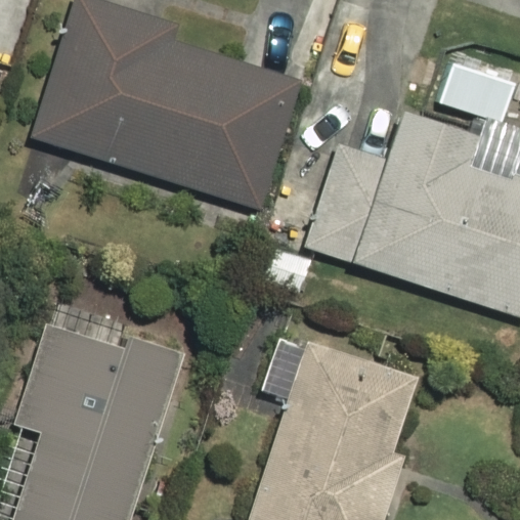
[(75,0),(32,136),(260,210),(303,81),(174,39),(179,24),(103,0),(75,0)]
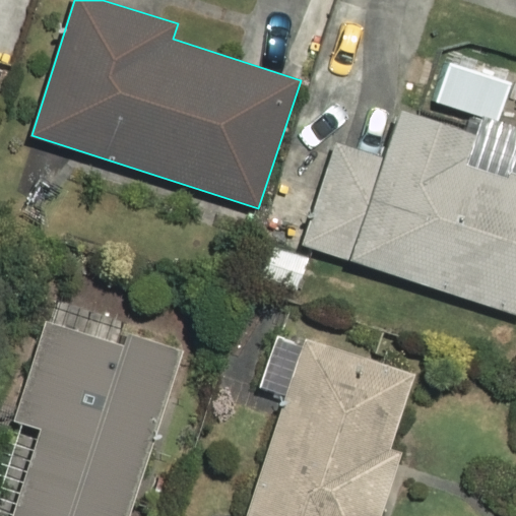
[(299,247),(515,314),(515,174),(509,173),(508,177),(468,166),(478,133),(401,109),(386,156),(332,140),(299,247)]
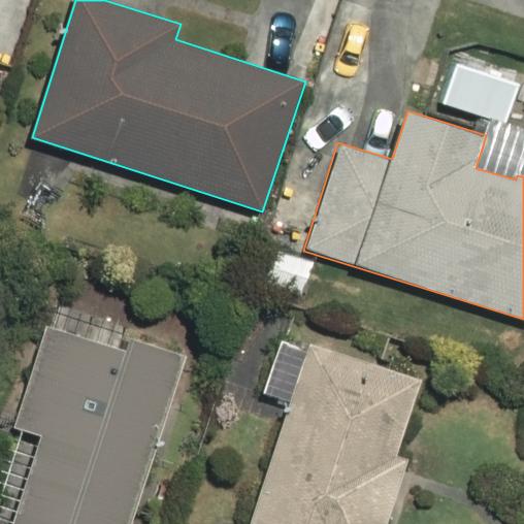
[(258,279),(301,295),(313,262),(269,246),(258,279)]
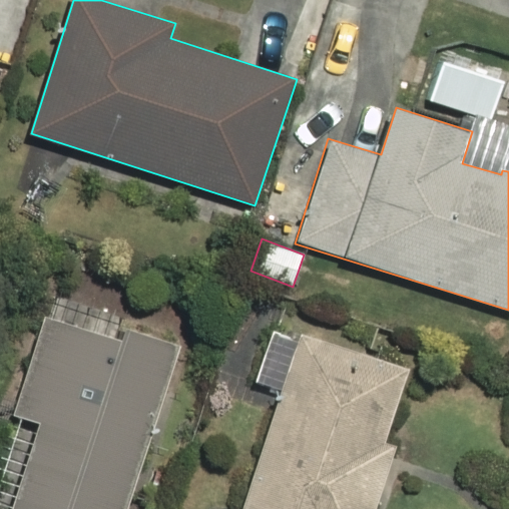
[(125,508),(181,345),(126,327),(121,341),(45,316),(13,414),(40,423),(12,508),(125,508)]
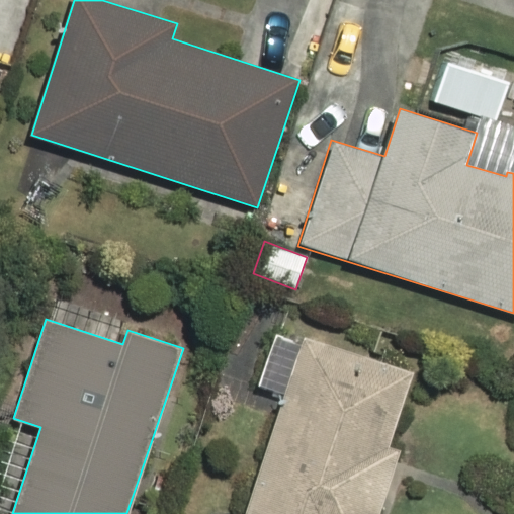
[(379,513),(400,452),(390,448),(415,373),(307,337),(306,345),(277,335),(260,388),(283,394),(243,513),(379,513)]
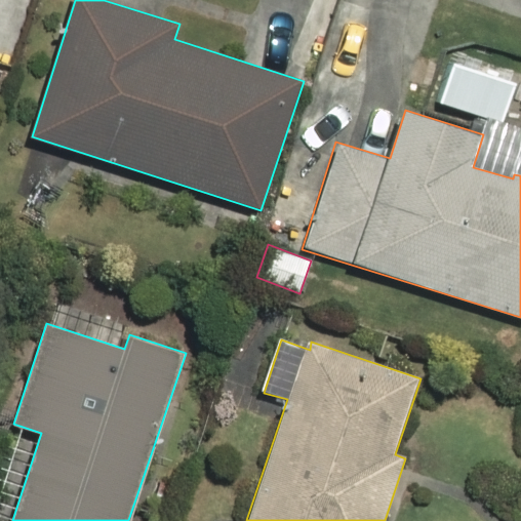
[(148,512),(165,519),(177,487),(159,480),(148,512)]
